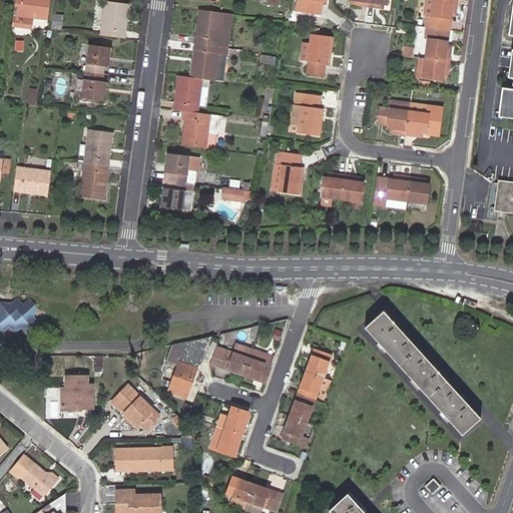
[(15,0),(12,26),(31,28),(33,17),(48,19),(50,0),(15,0)]
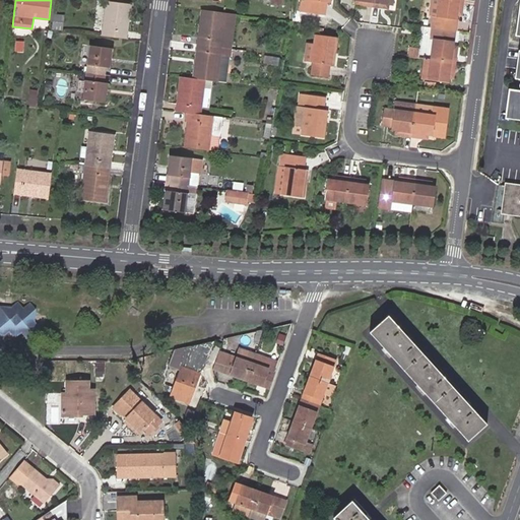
[(304,0),(302,12),(325,15),(327,3),(329,3),(329,0),(304,0)]
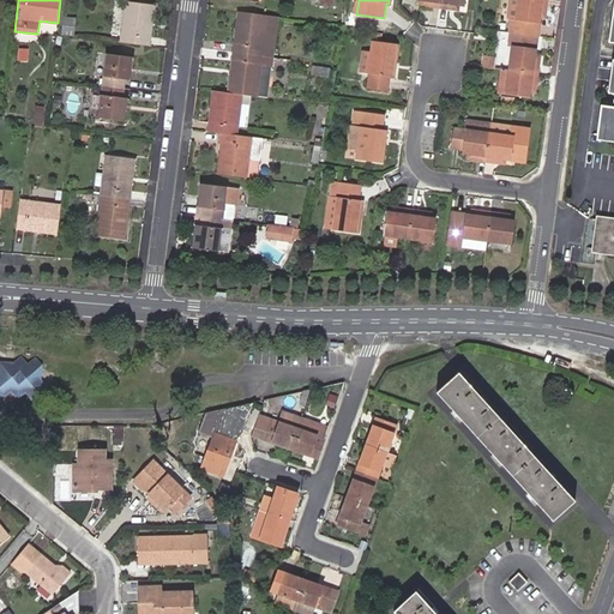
[(440,0),(439,10),(446,10),(447,5),(459,6),(464,7),(464,0),(440,0)]
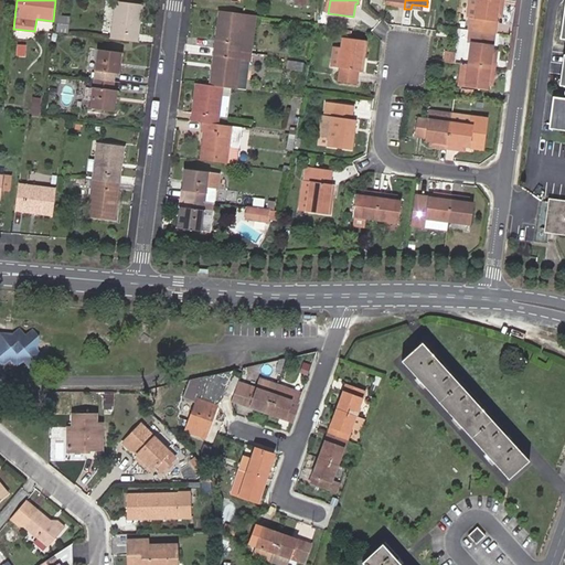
[(477,0),(468,0),(466,17),(470,18),(475,19),(477,0)]
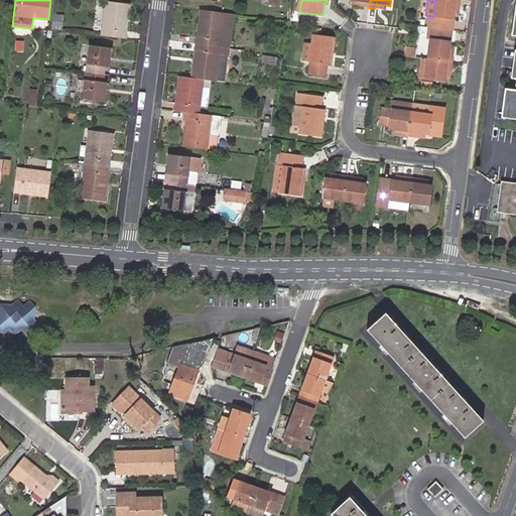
[(460,7),(460,0),(435,0),(433,17),(429,16),(427,27),(452,30),(454,16),(455,7),(460,7)]
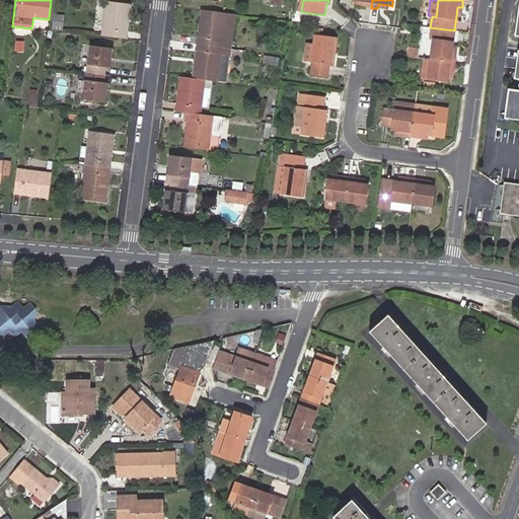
[(125,21),(129,22),(131,4),(106,1),(102,35),(123,39),(125,21)]
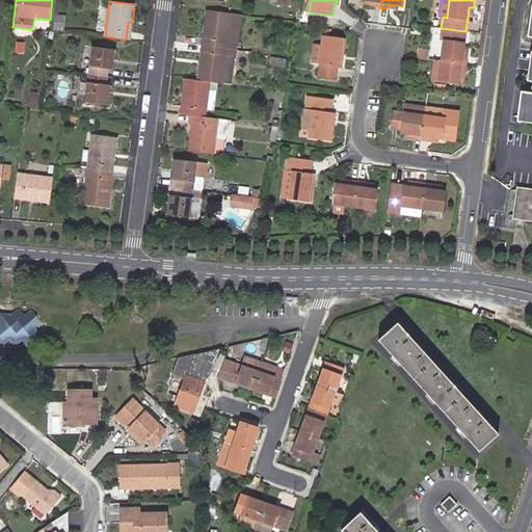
[(204,38),(203,46),(205,46),(228,49),(233,12),(207,9),(205,29),(208,30),(207,38),(204,38)]
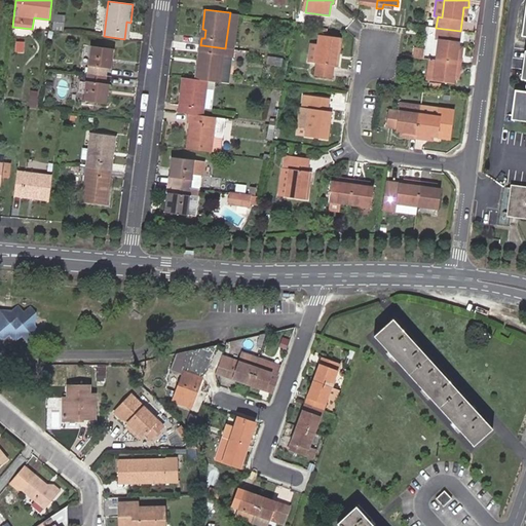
[(233,49),(238,14),(230,12),(225,48),(233,49)]
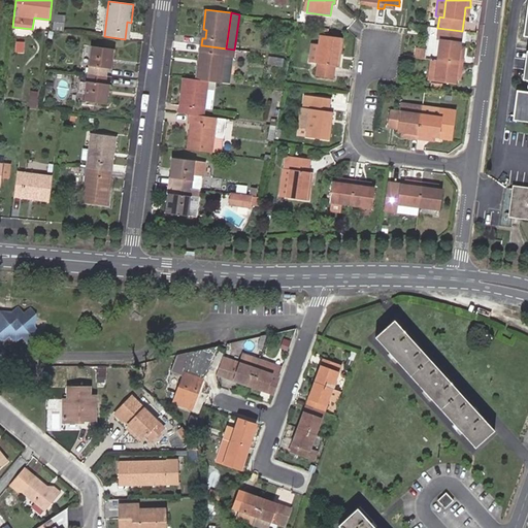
[(55,14),(54,28),(61,29),(63,15),(55,14)]
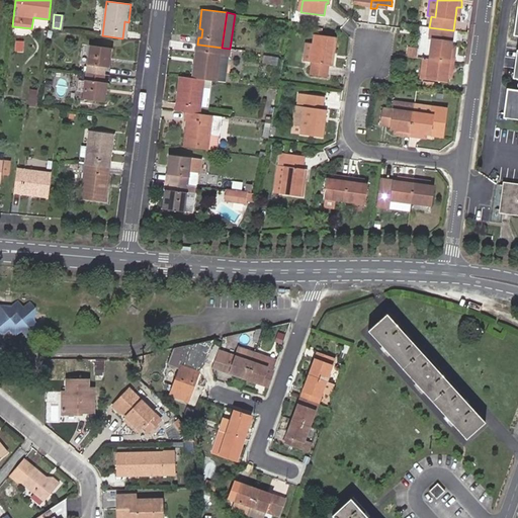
[(429,59),(453,63),(454,55),(450,54),(451,46),(453,30),(429,27),(428,38),(432,38),(429,59)]
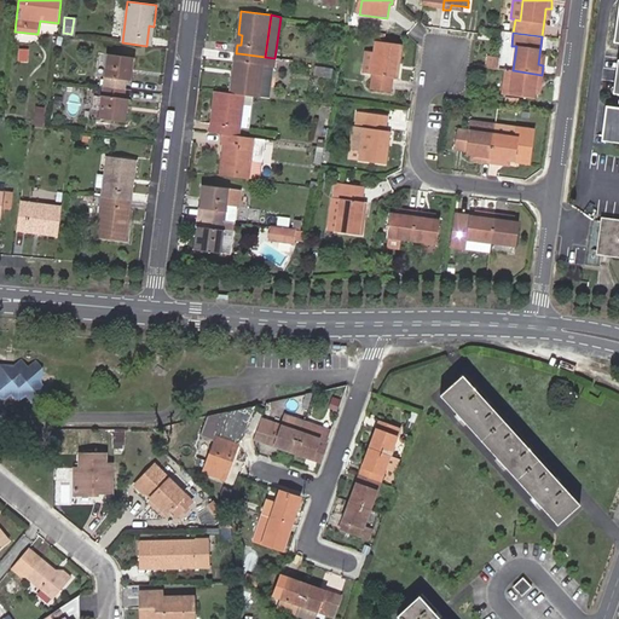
[(397,77),(401,45),(375,41),(374,52),(366,51),(363,74),(370,75),(368,90),(391,92),(394,76),(397,77)]
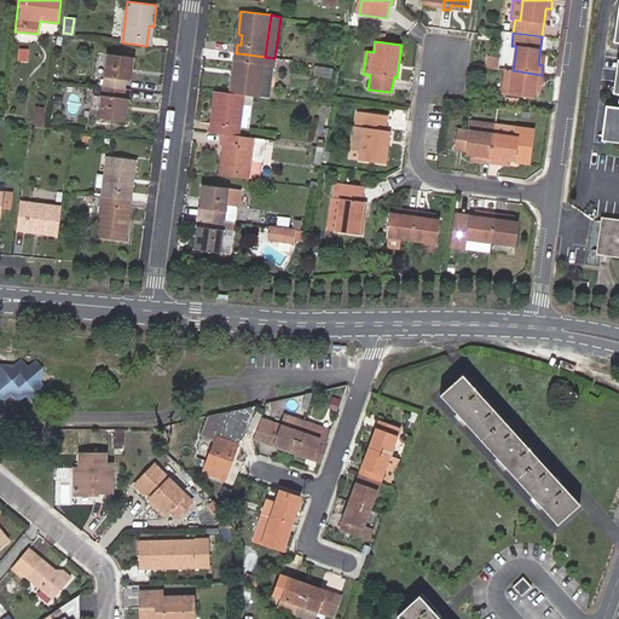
[(103,86),(125,90),(126,80),(127,69),(132,70),(134,57),(108,53),(103,86)]
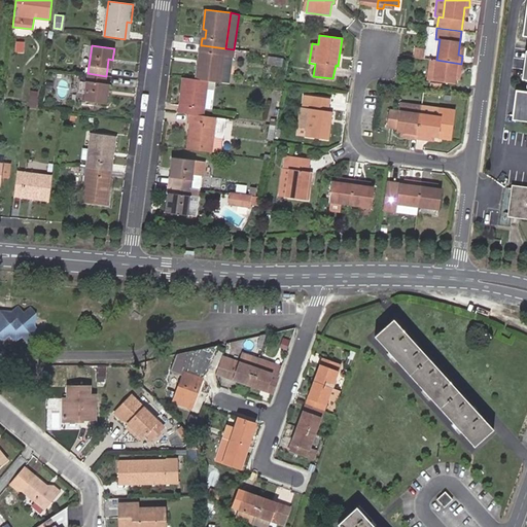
[(233,58),(234,49),(225,48),(203,45),(202,62),(199,61),(196,79),(208,81),(220,82),(224,57),(233,58)]
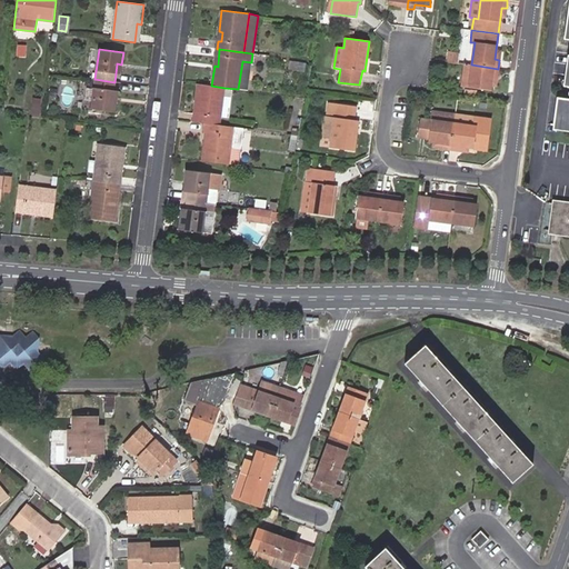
[(447,53),(446,61),(457,63),(458,55),(447,53)]
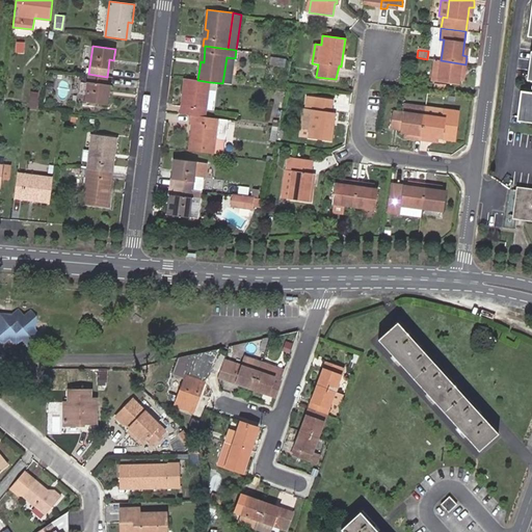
[(222,83),(232,84),(235,58),(227,57),(222,83)]
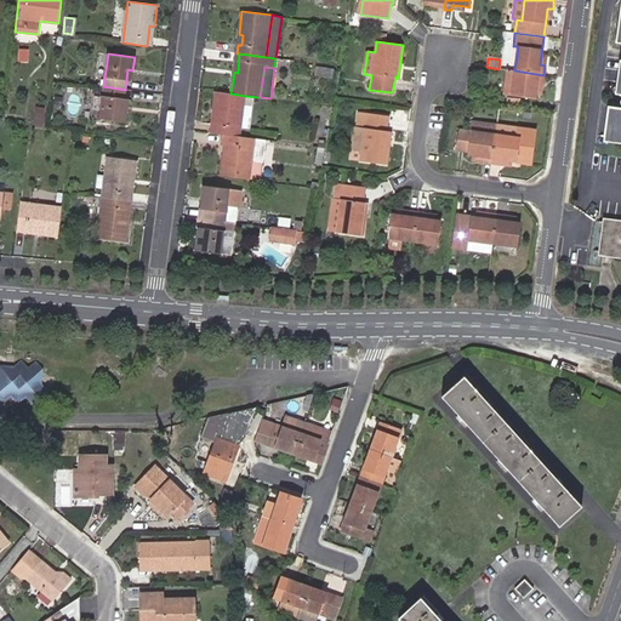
[(332,78),(334,70),(317,67),(315,75),(332,78)]
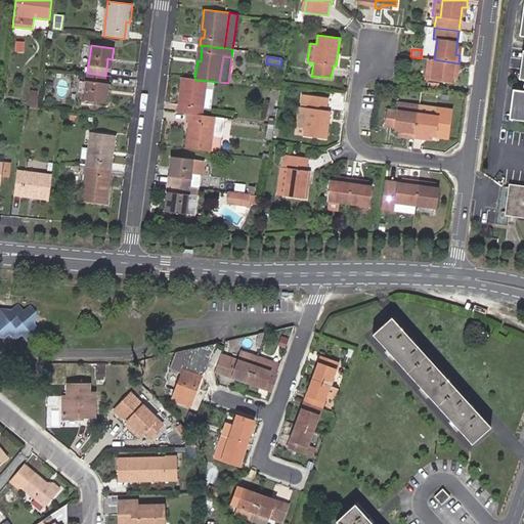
[(434,59),(427,58),(424,80),(432,81),(434,59)]
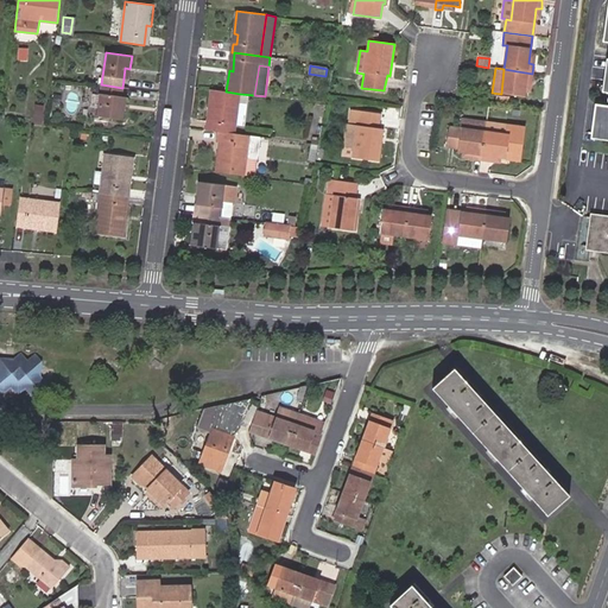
[(531,82),(532,74),(504,69),(501,94),(524,97),(524,94),(526,82),(531,82)]
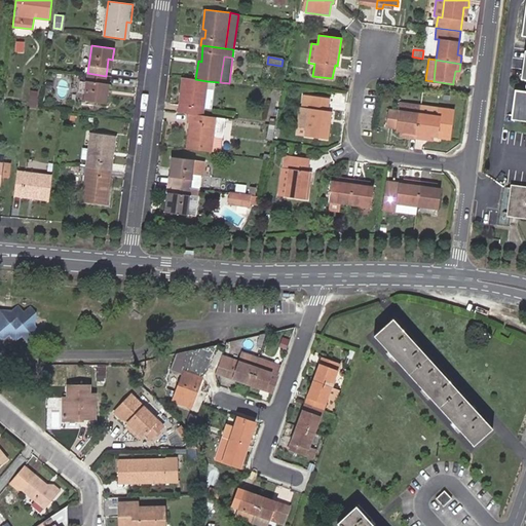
[(105,82),(106,76),(87,73),(84,101),(107,104),(108,92),(104,91),(105,82)]
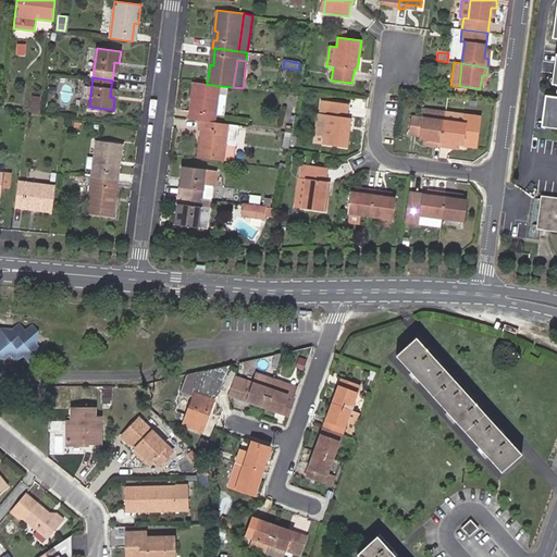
[(199,121),(215,123),(217,114),(218,104),(219,95),(220,86),(207,84),(194,82),(192,101),(195,102),(193,120),(199,121)]
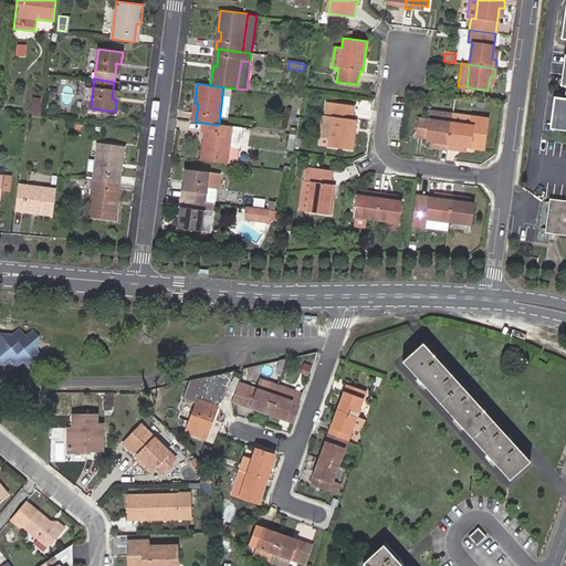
[(474,90),(462,88),(461,98),(473,100),(474,90)]
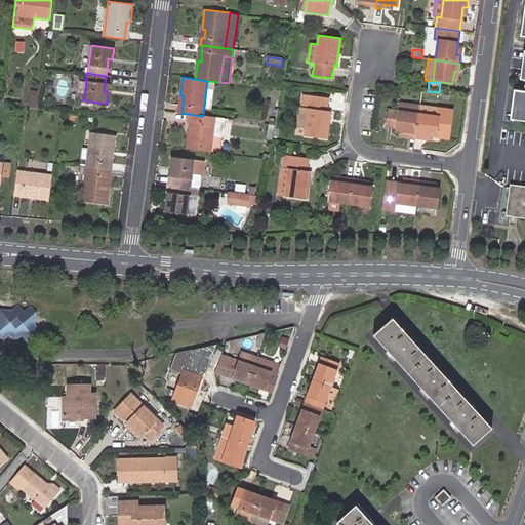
[(205,98),(204,108),(211,109),(214,89),(206,89),(205,98)]
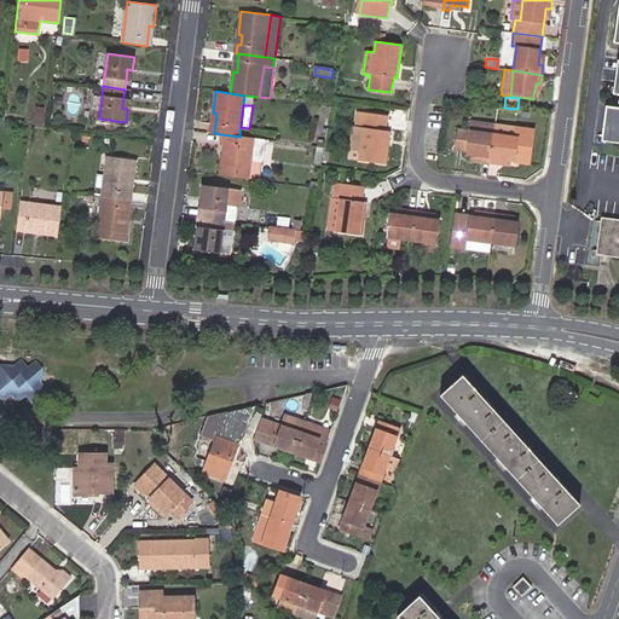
[(364,127),(360,151),(359,161),(385,165),(389,132),(386,131),(387,116),(356,111),(354,126),(364,127)]
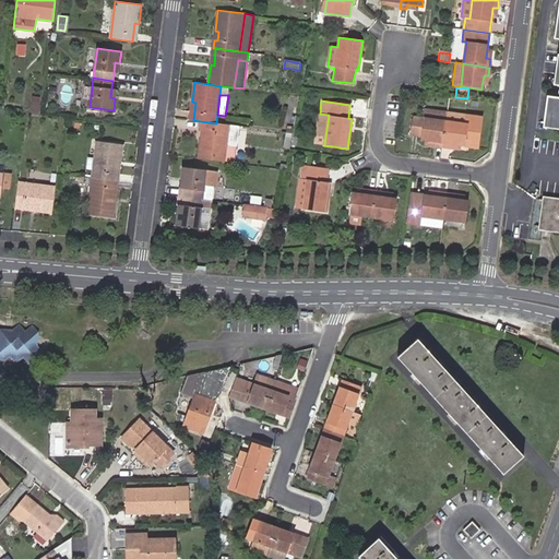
[(38,110),(39,105),(31,104),(27,108),(27,111),(40,114),(38,110)]
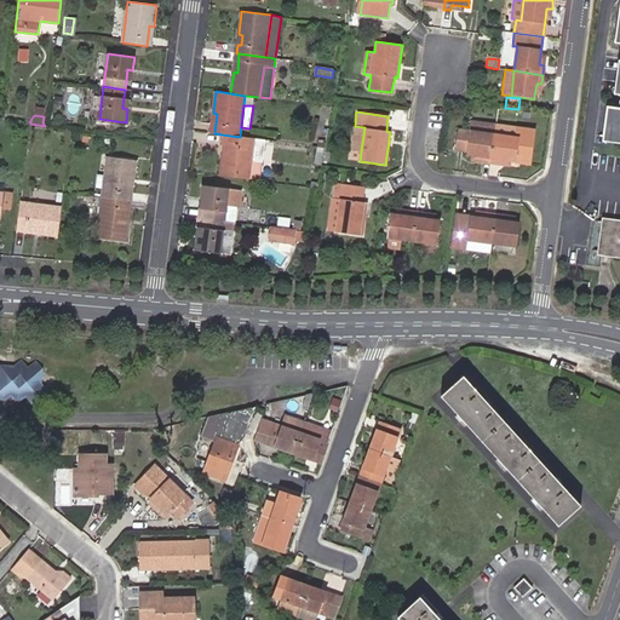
[(495,136),(492,164),(500,166),(501,160),(511,161),(528,164),(534,131),(498,125),(495,136)]
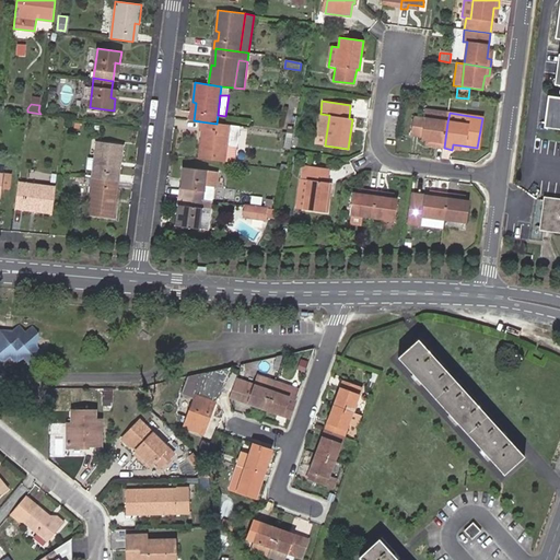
[(317,136),(326,137),(329,115),(321,114),(317,136)]
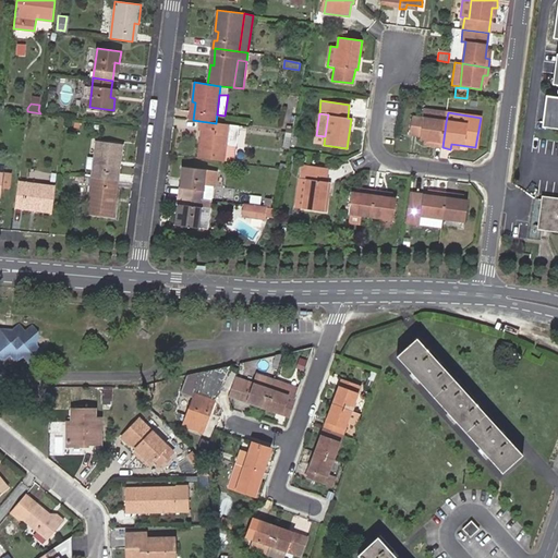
[(433,146),(443,147),(446,122),(412,117),(410,135),(420,136),(420,140),(425,141),(434,142),(433,146)]
